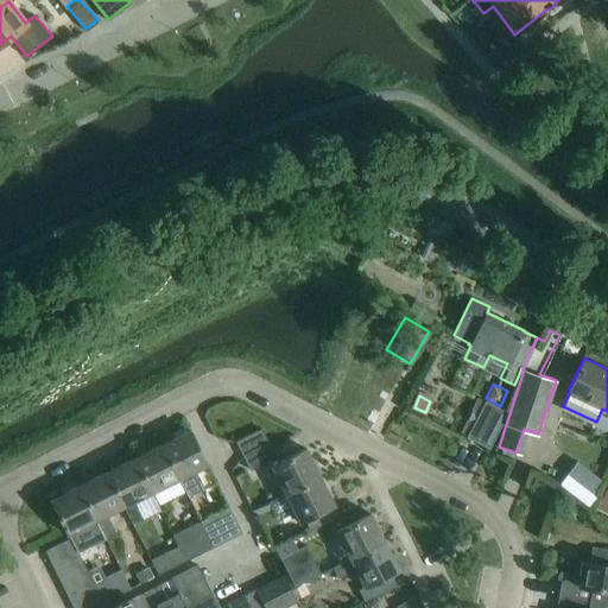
[(487,447),(505,411),(482,399),(464,435),(487,447)]
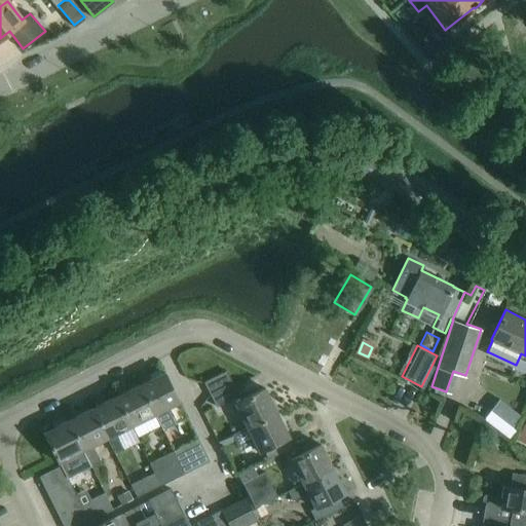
[(217,407),(221,405),(238,396),(226,371),(203,381),(213,400),(217,407)]
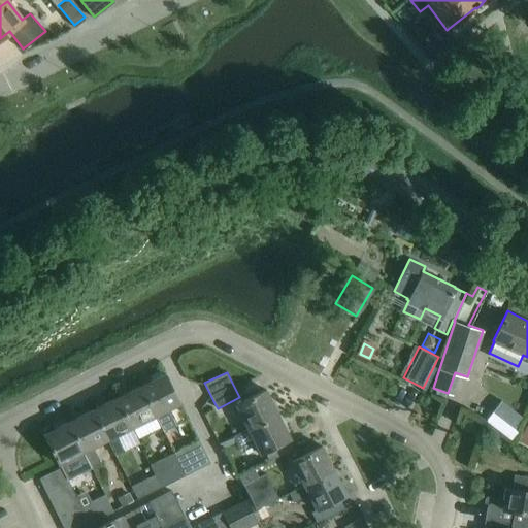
[(165,373),(141,385),(157,416),(164,431),(175,425),(168,410),(180,404),(174,392),(165,373)]
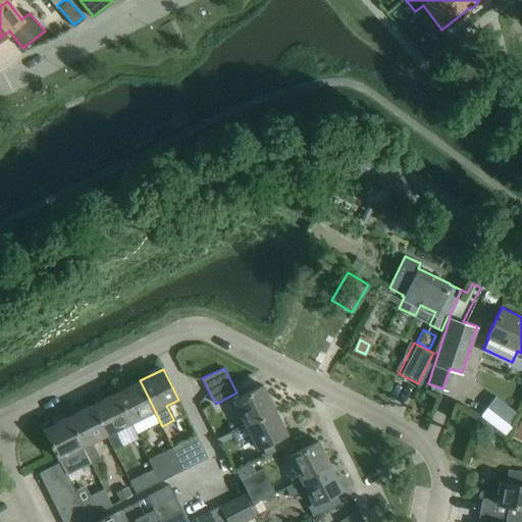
[(129,424),(155,411),(140,380),(113,394),(129,424)]
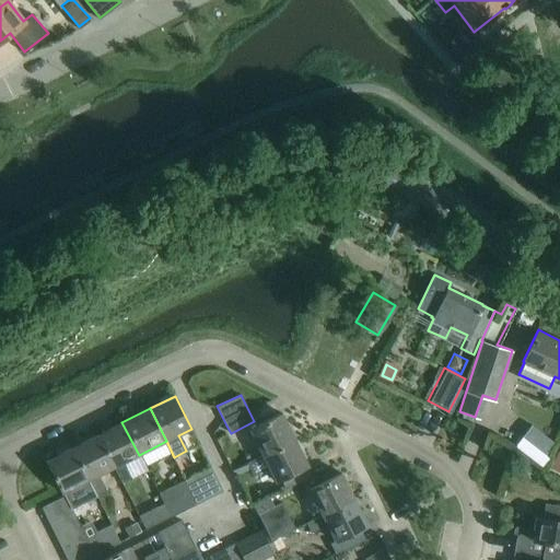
[(261,454),(281,444),(294,438),(281,412),(249,429),(261,454)]
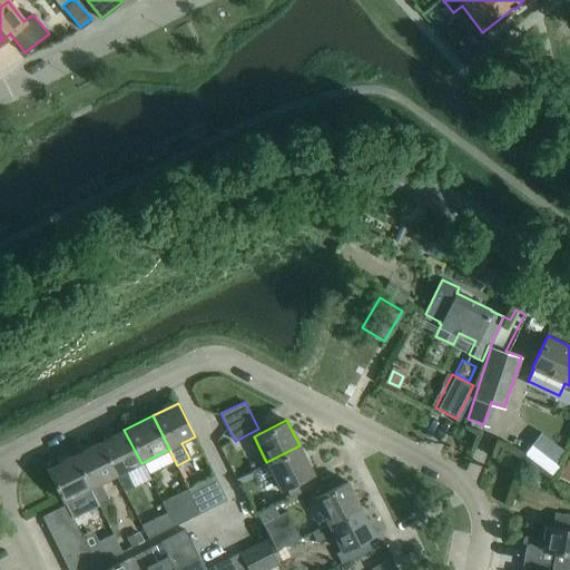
[(125,491),(135,487),(127,470),(141,463),(124,430),(100,442),(116,474),(125,491)]
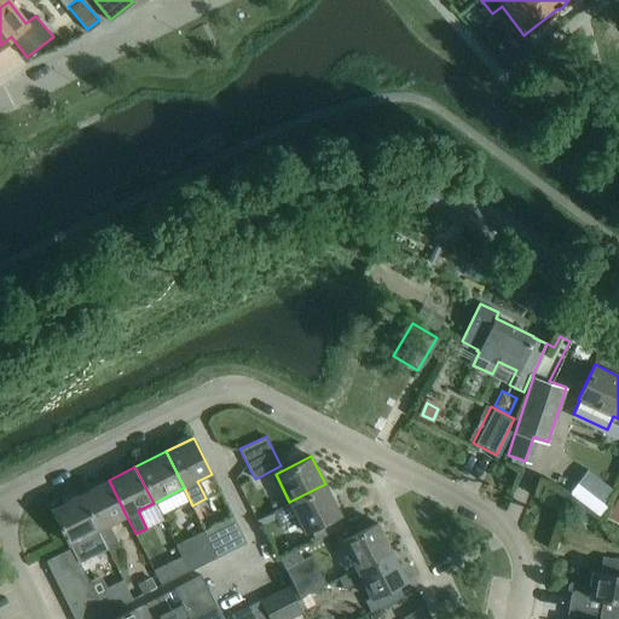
[(591,473),(585,480),(607,493),(612,486),(591,473)]
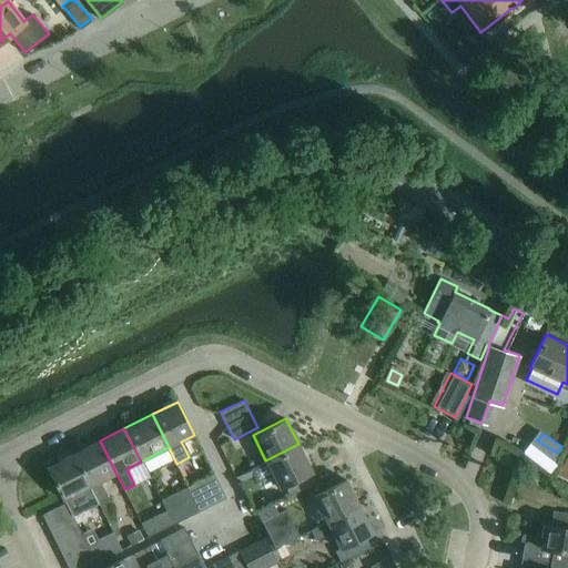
[(98,501),(108,496),(100,480),(115,473),(100,440),(74,453),(77,457),(90,485),(98,501)]
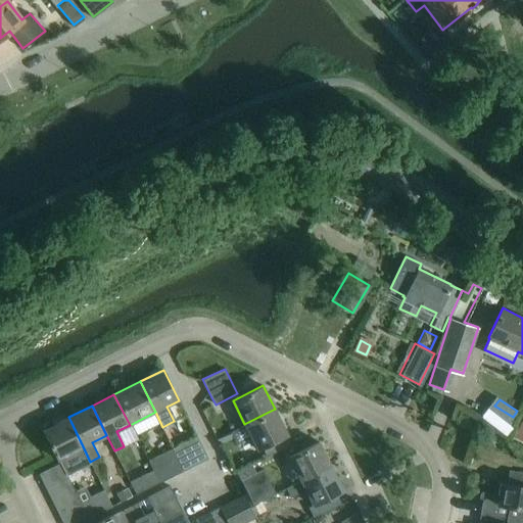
[(500,428),(506,420),(487,407),(481,415),(500,428)]
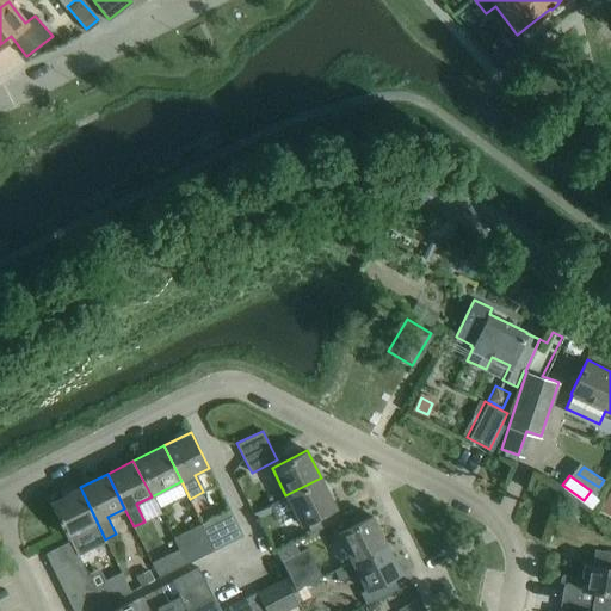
[(339,518),(333,508),(335,507),(321,477),(307,485),(285,495),(267,505),(275,519),(292,511),(300,525),(307,522),(312,532),(339,518)]
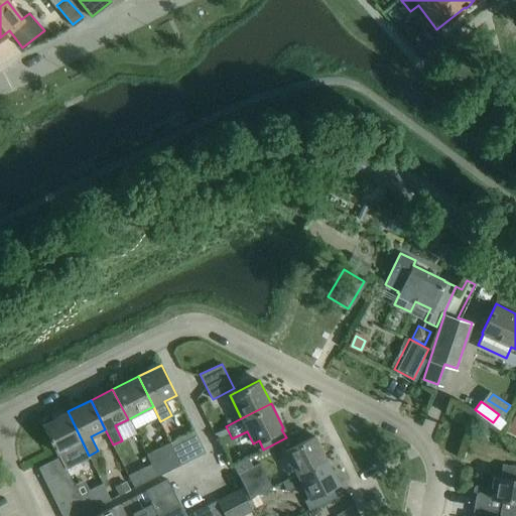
[(57,453),(76,443),(82,440),(70,415),(68,411),(42,423),(57,453)]
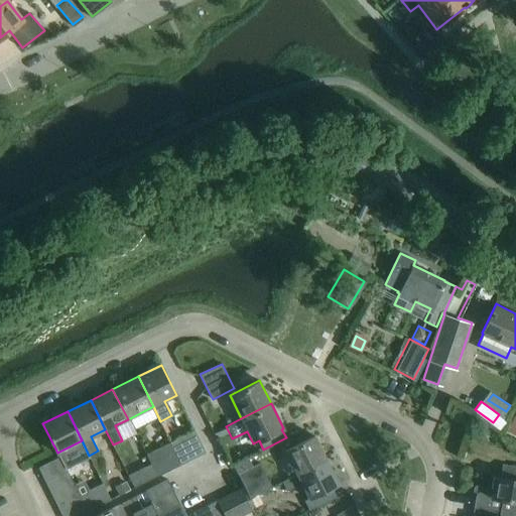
[(181,465),(206,453),(194,430),(170,442),(181,465)]
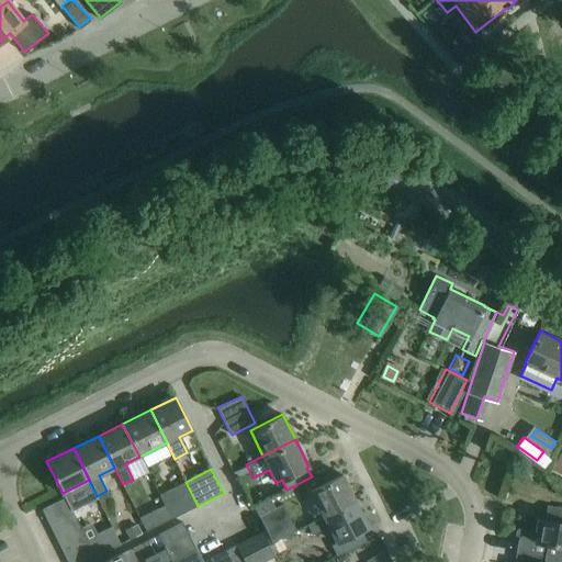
[(323,515),(355,498),(343,474),(323,484),(311,491),(323,515)]
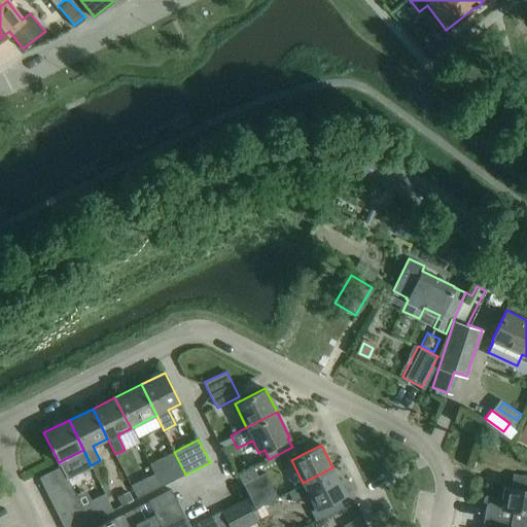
[(161,487),(169,484),(185,475),(174,452),(149,464),(153,472),(161,486),(161,487)]
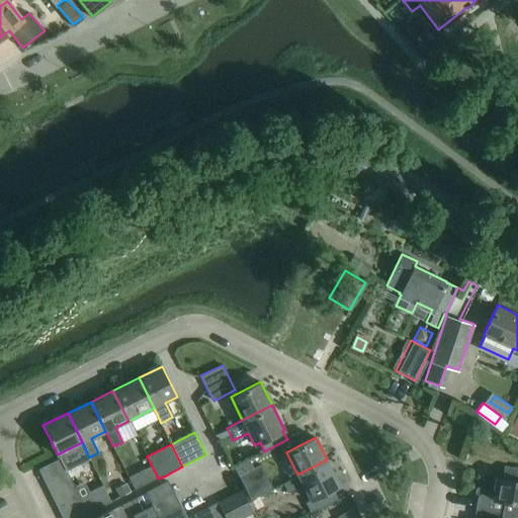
[(46,484),(67,472),(60,458),(38,468),(46,484)]
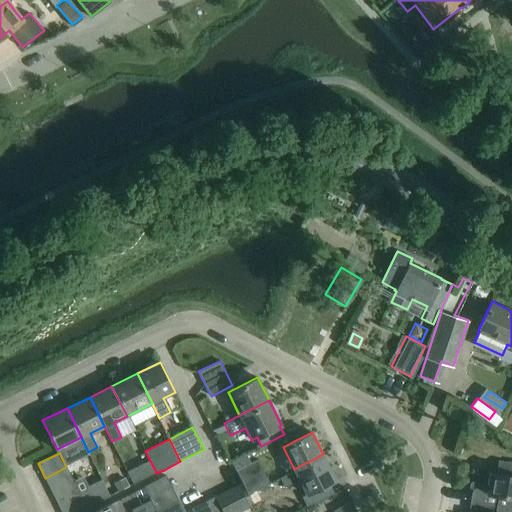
[(336,480),(323,454),(294,469),(281,476),(286,486),(299,479),(307,494),(302,496),(307,505),(311,503),(312,503),(334,492),(329,483),(336,480)]
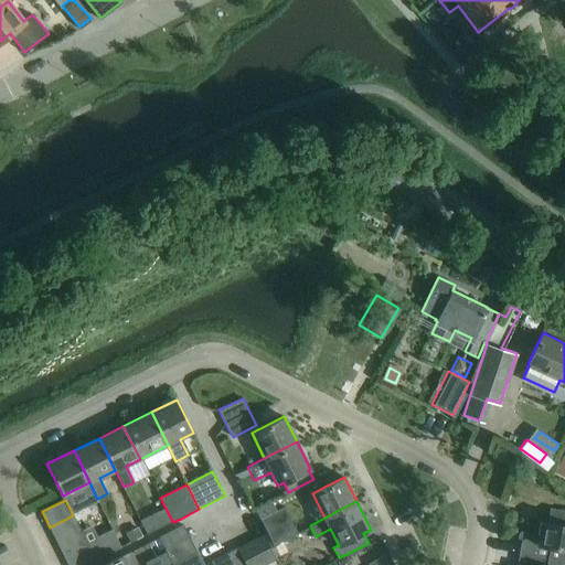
[(274,543),(298,531),(285,505),(262,518),(274,543)]
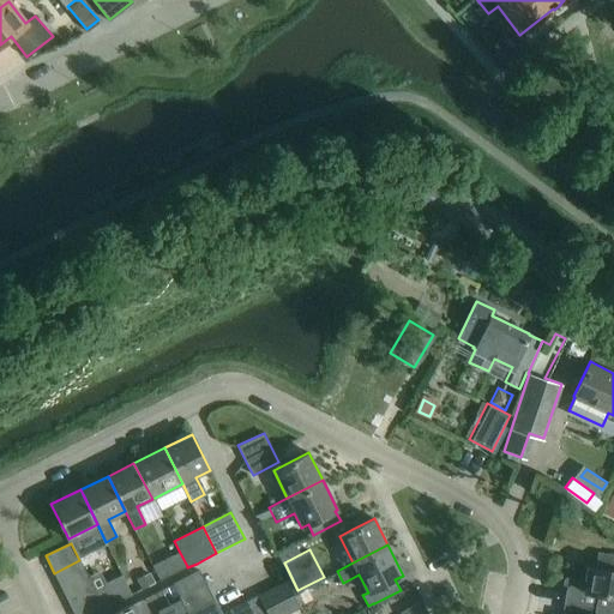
[(160,579),(187,566),(179,551),(151,565),(160,579)]
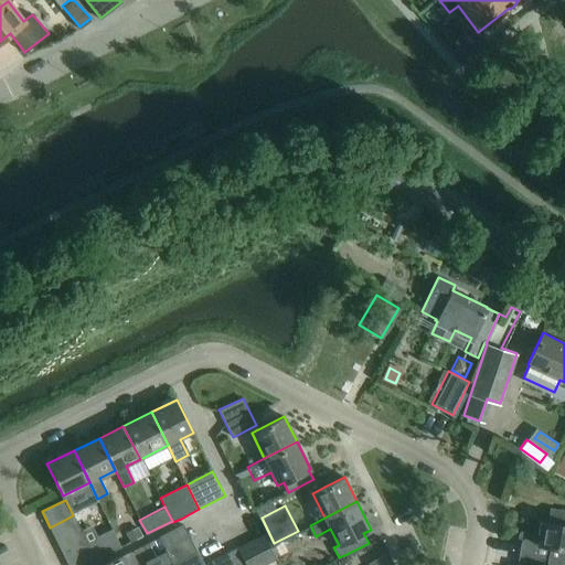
[(564,510),(548,508),(546,522),(541,521),(539,533),(520,531),(520,532),(523,532),(519,554),(564,562),(564,510)]
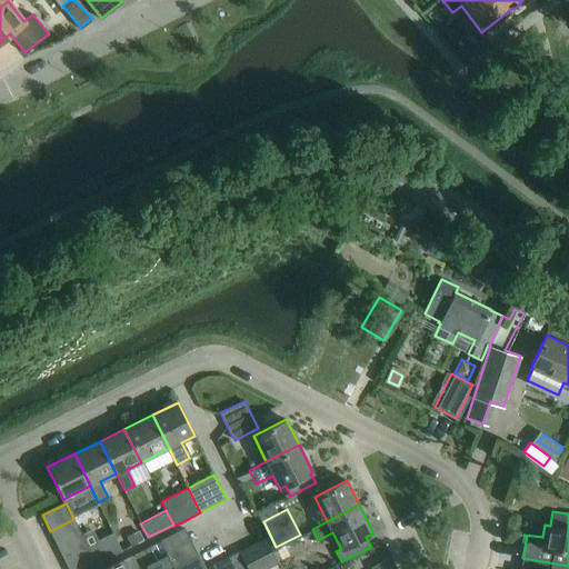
[(55,541),(78,530),(73,519),(50,531),(55,541)]
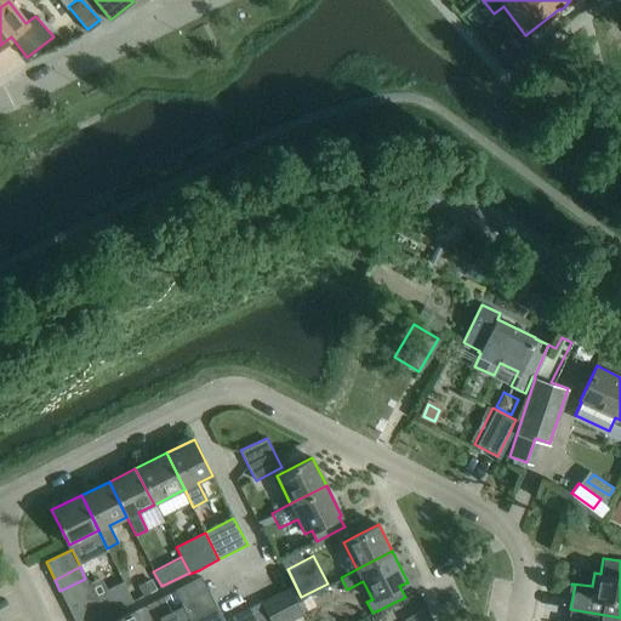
[(189,617),(216,604),(201,576),(176,590),(189,617)]
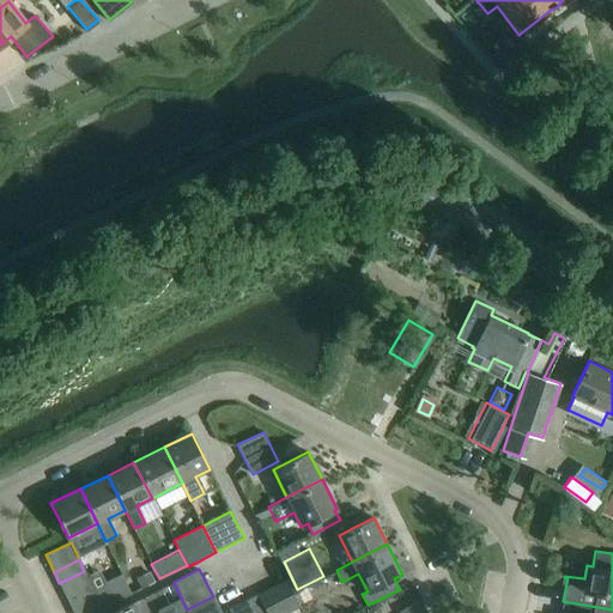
[(95,593),(107,588),(98,570),(86,576),(90,582),(95,593)]
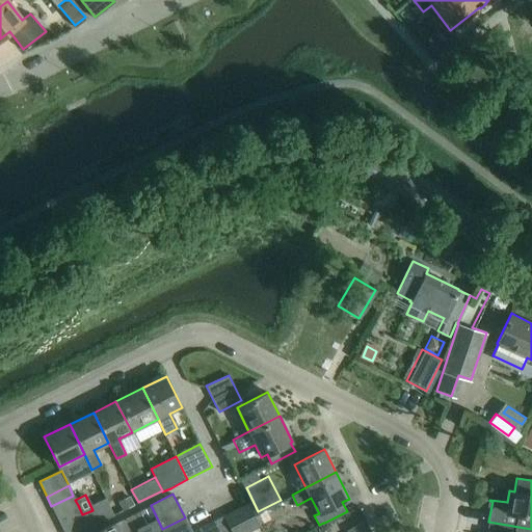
[(78,505),(75,500),(73,496),(51,506),(56,516),(78,505)]
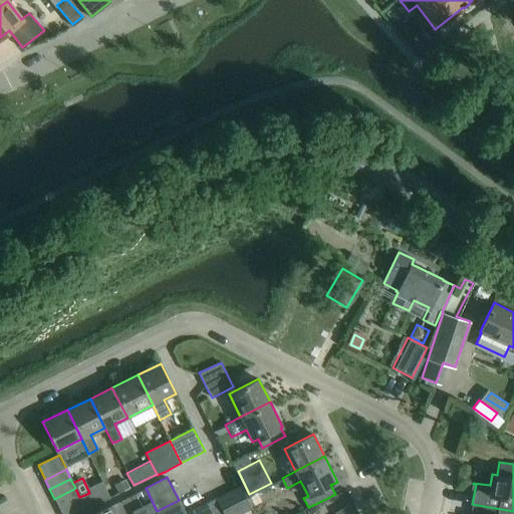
[(225,513),(238,513),(251,508),(240,485),(217,497),(225,513)]
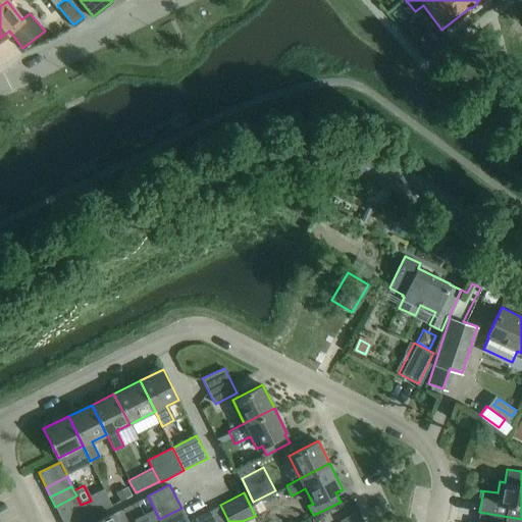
[(82,506),(81,505),(76,496),(55,507),(60,517),(82,506)]
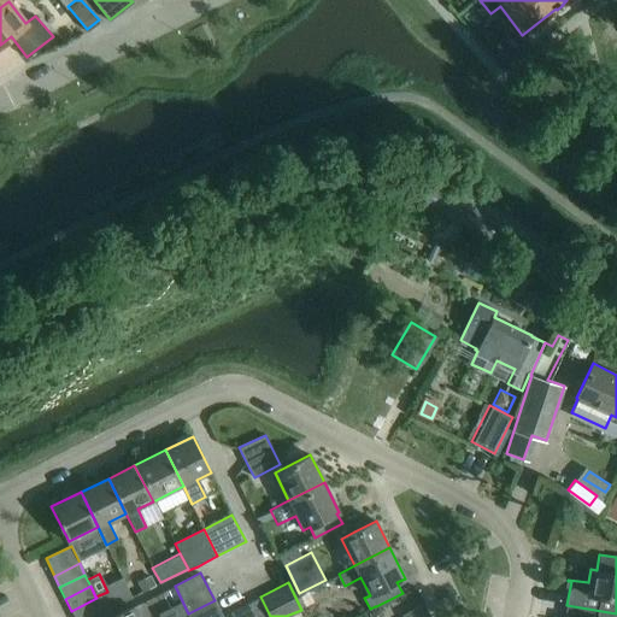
[(127,586),(98,600),(103,611),(133,597),(127,586)]
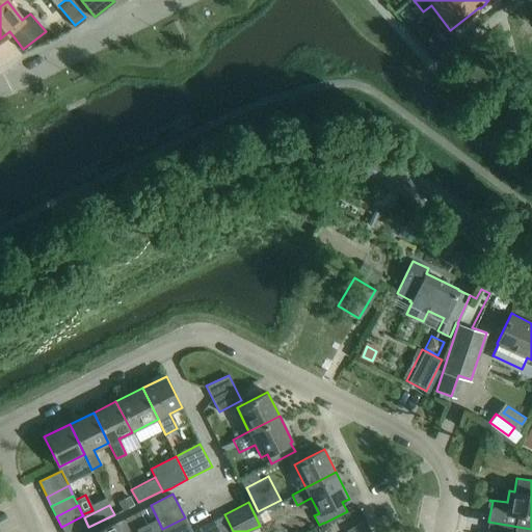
[(201,531),(233,531),(224,514),(198,527),(201,531)]
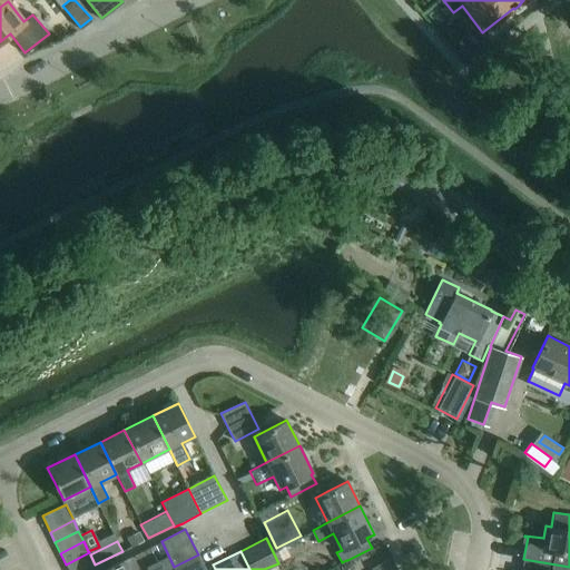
[(68,569),(84,569),(95,564),(90,554),(89,552),(66,564),(68,569)]
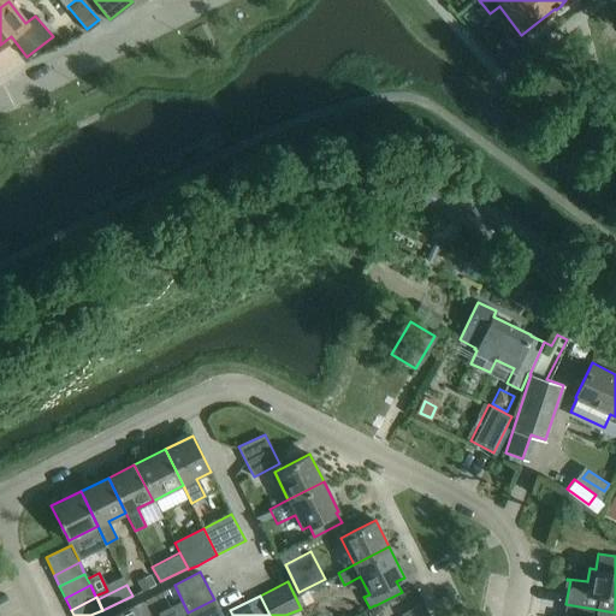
[(189,615),(223,615),(214,599),(188,612),(189,615)]
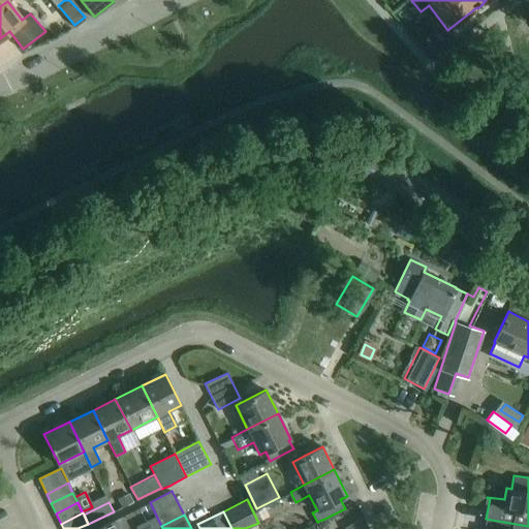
[(528,528),(528,526),(486,519),(484,528),(528,528)]
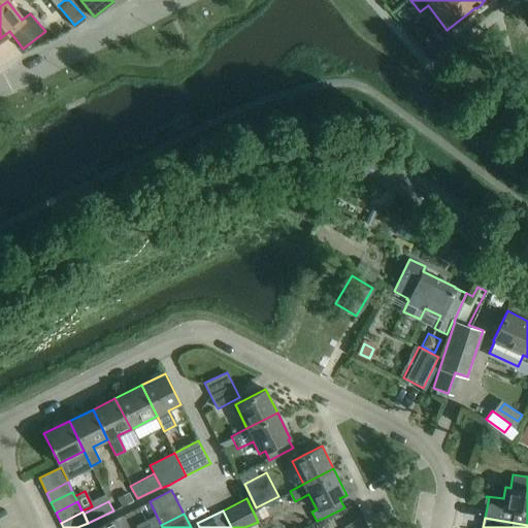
[(119,527),(114,519),(103,524),(95,527),(119,527)]
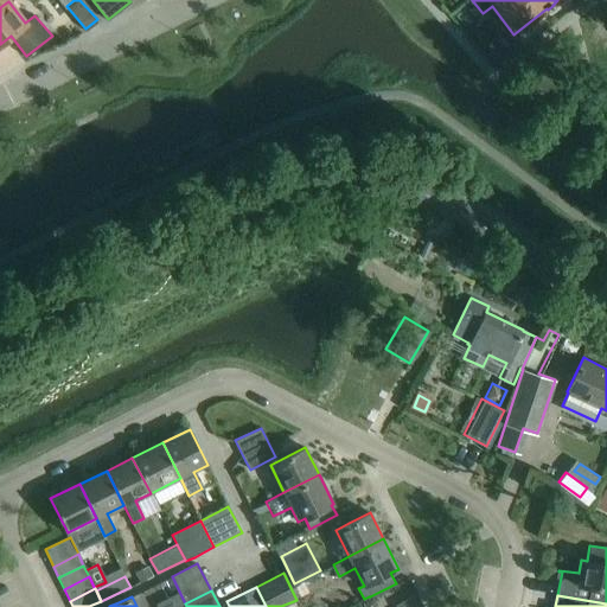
[(416,606),(411,596),(395,604),(396,606),(416,606)]
